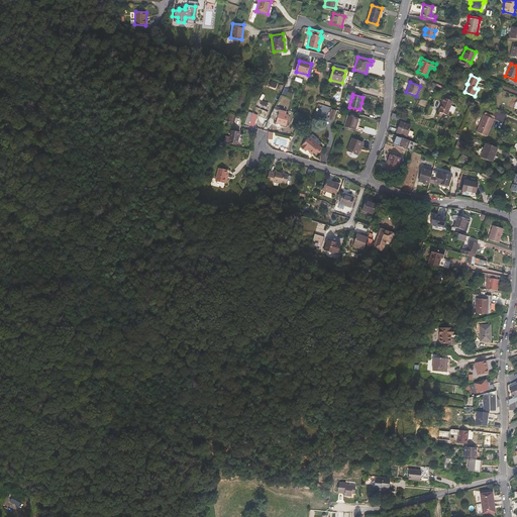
[(442,103),(438,111),(446,115),(447,113),(452,115),(455,108),(450,106),(452,101),(443,97),(441,102),(442,103)]
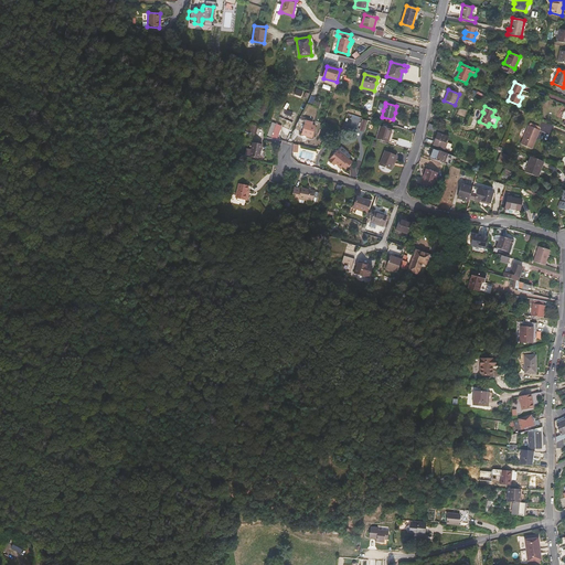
[(283,118),(290,120),(294,113),(286,109),(283,118)]
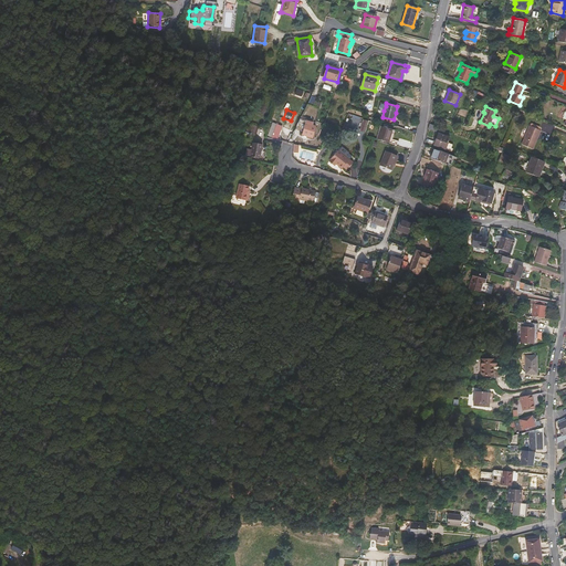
[(247,132),(257,134),(259,126),(249,124),(247,132)]
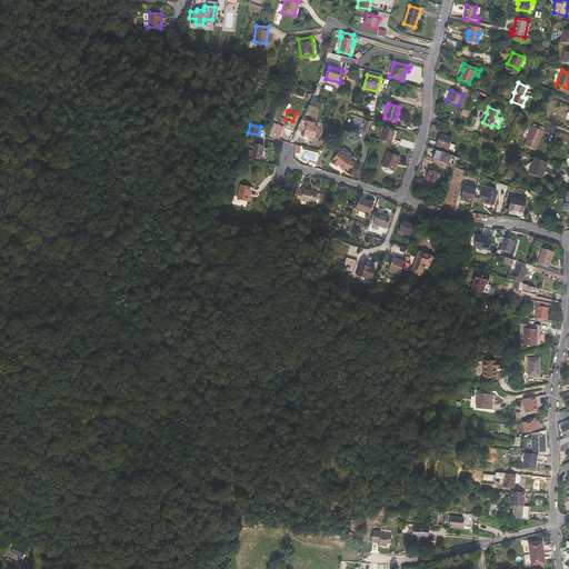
[(263,137),(268,138),(273,139),(279,127),(269,125),(263,137)]
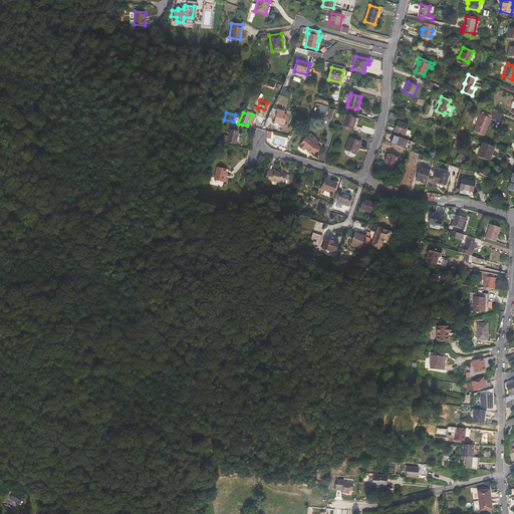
[(278,112),(275,122),(284,124),(287,114),(278,112)]
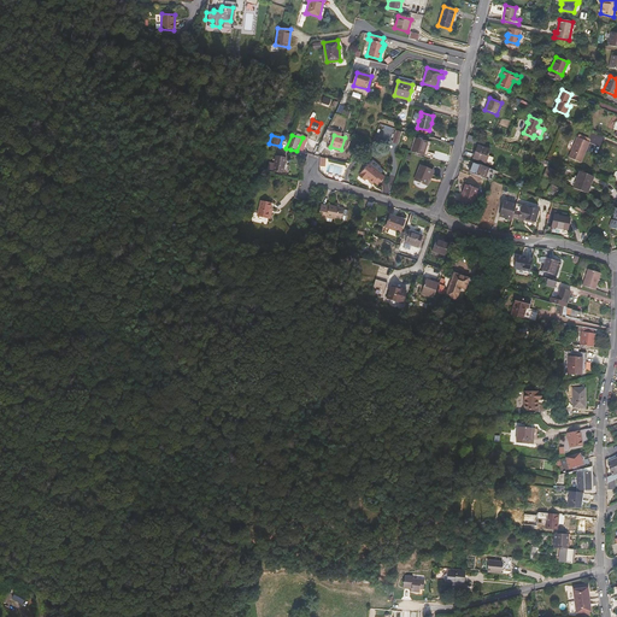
[(428,152),(425,151),(428,141),(415,137),(411,152),(433,158),(434,153),(428,152)]
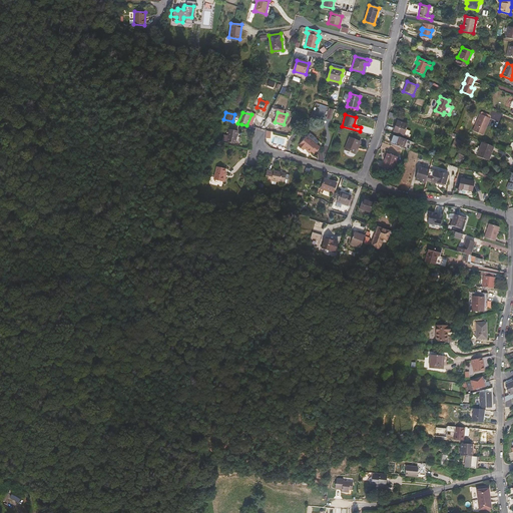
[(490,118),(488,117),(482,114),(480,114),(473,130),(483,135),(490,118)]
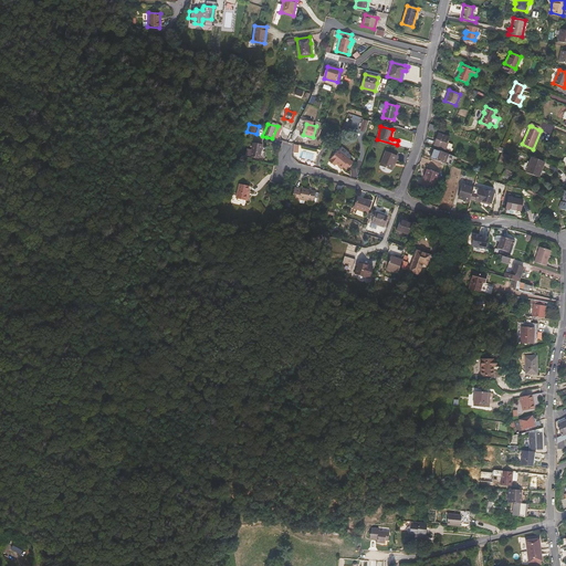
[(444,149),(449,137),(439,134),(433,145),(444,149)]
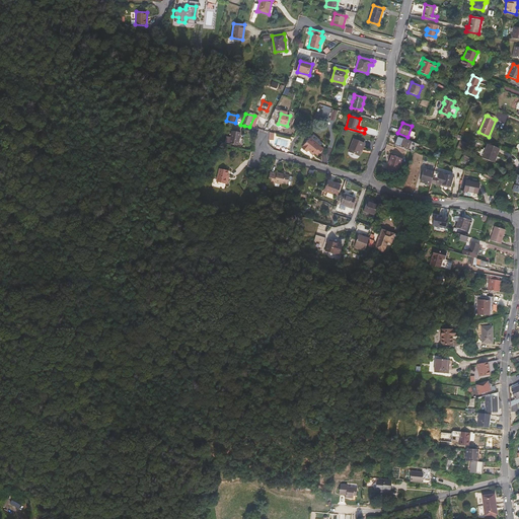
[(240,134),(232,132),(229,143),(238,145),(240,134)]
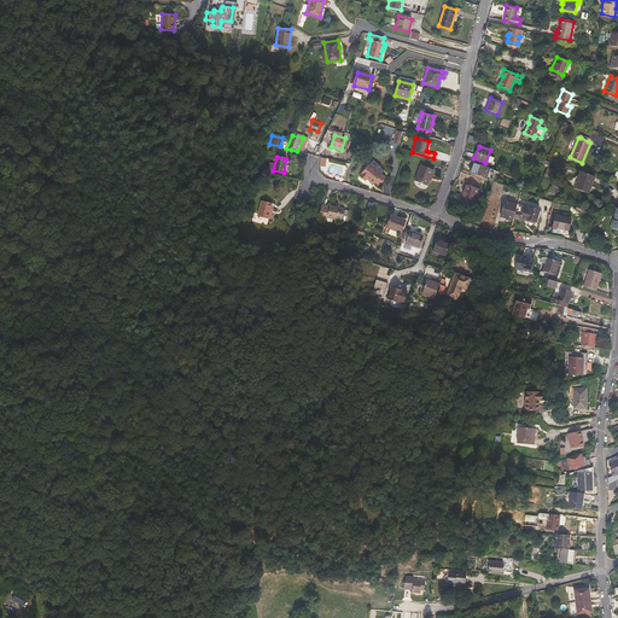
[(471,167),(472,167),(470,173),(484,178),(489,168),(473,162),(471,167)]
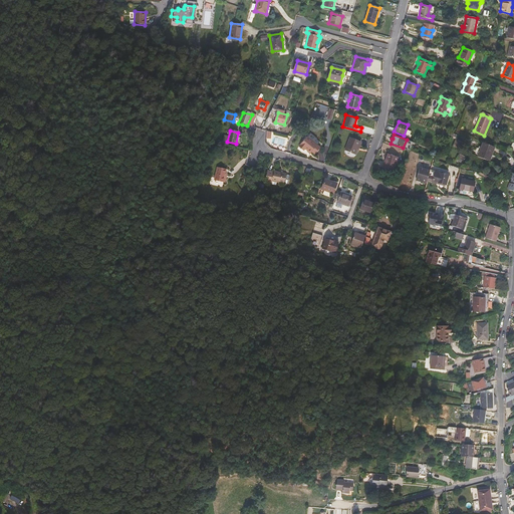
[(310,153),(312,152),(314,154),(320,148),(307,136),(300,145),(299,147),(303,151),(304,149),(310,153)]
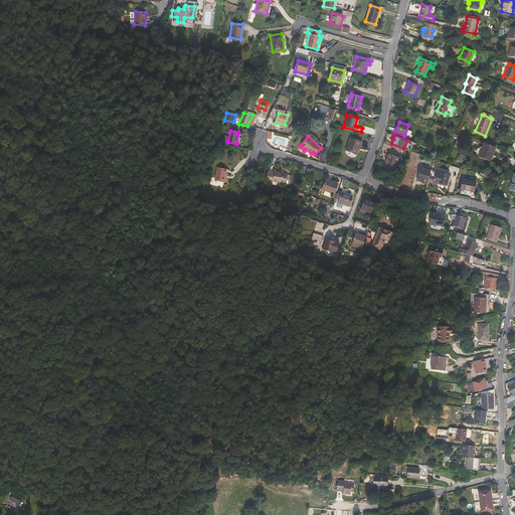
[(346,150),(357,155),(359,150),(357,149),(360,142),(351,138),(346,150)]
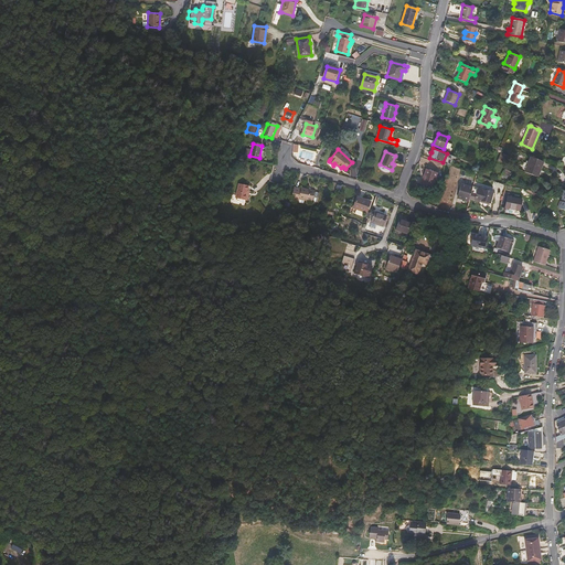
[(508,156),(501,152),(498,160),(504,163),(508,156)]
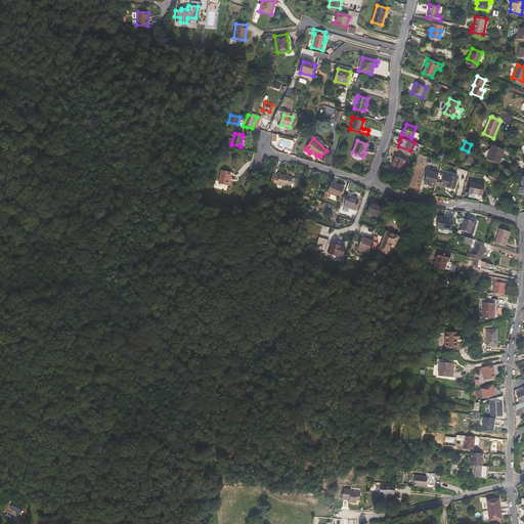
[(501,148),(492,145),(486,160),(498,164),(505,149),(501,148)]
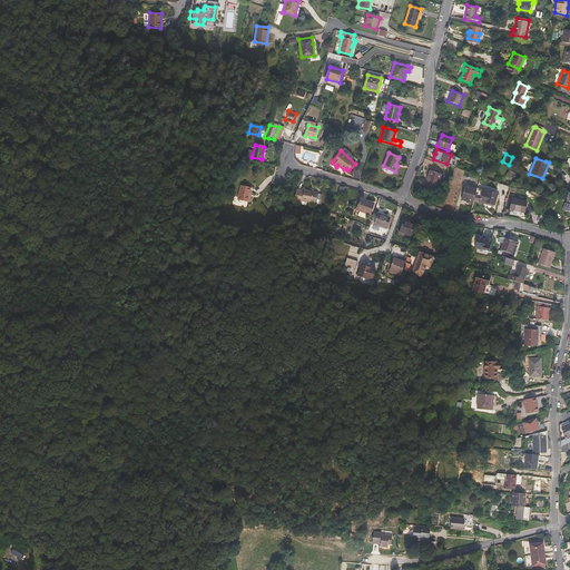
[(436,189),(441,175),(430,172),(425,185),(436,189)]
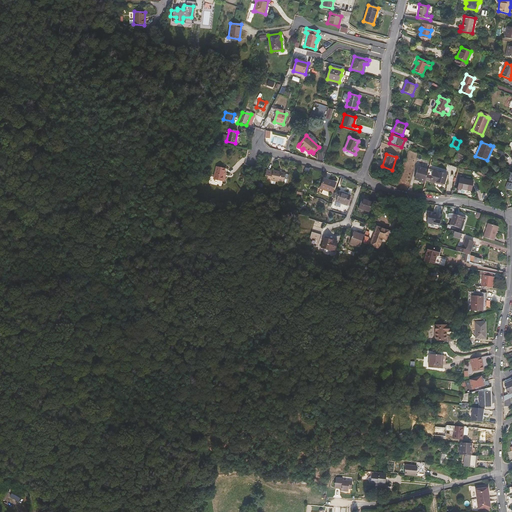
[(215,175),(214,176),(214,179),(224,181),(225,175),(224,175),(225,169),(216,167),(215,175)]
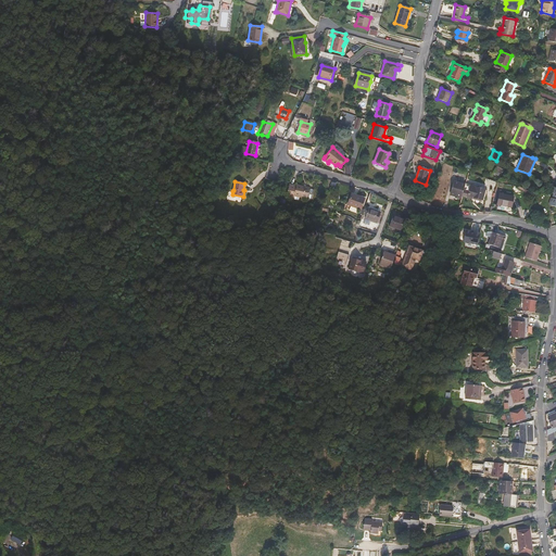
[(464,189),(465,185),(465,184),(454,181),(451,193),(462,197),(462,196),(462,194),(464,189)]
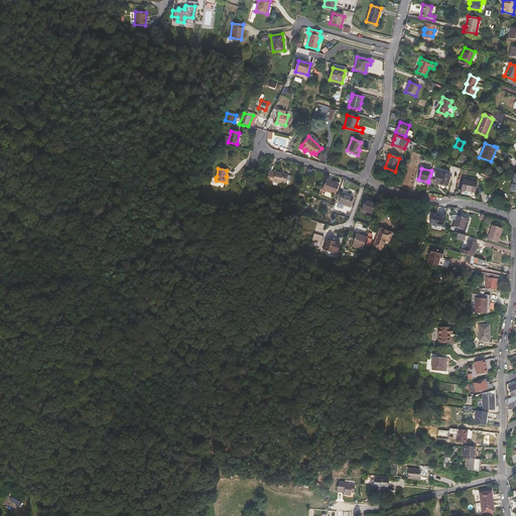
[(277,182),(285,184),(287,173),(275,171),(275,172),(269,171),(266,181),(273,183),(273,181),(277,182)]
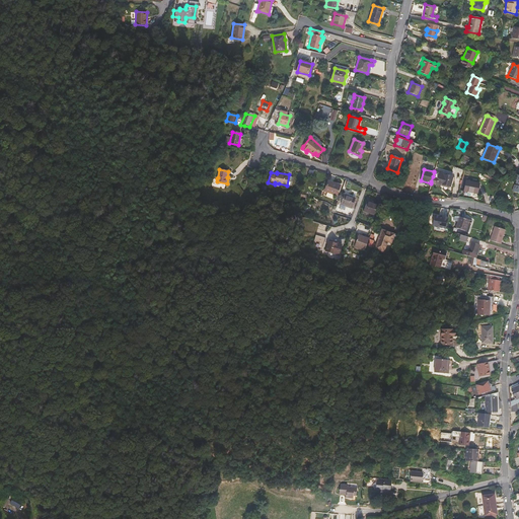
[(433,176),(431,181),(431,182),(450,188),(452,177),(439,173),(438,177),(433,176)]
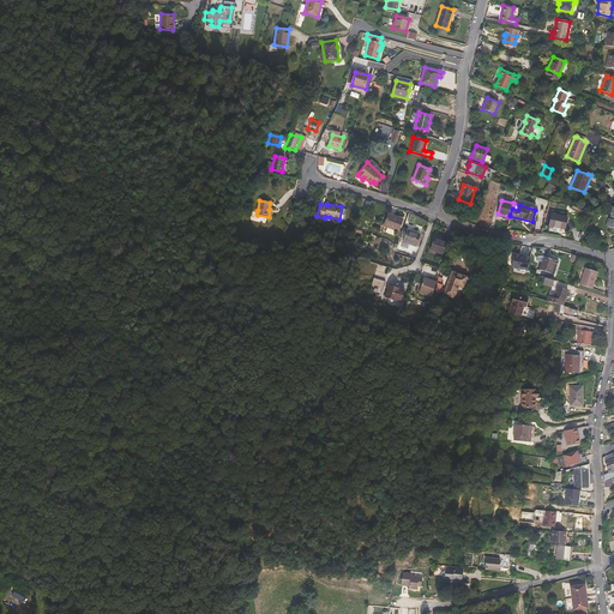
[(384,226),(399,232),(403,218),(389,214),(384,226)]
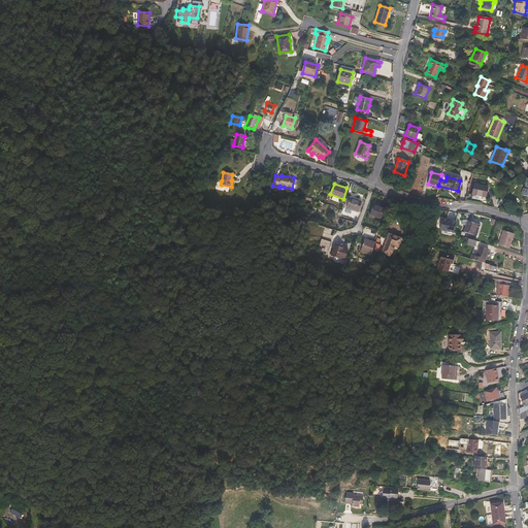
[(486,197),(488,187),(474,184),(472,194),(486,197)]
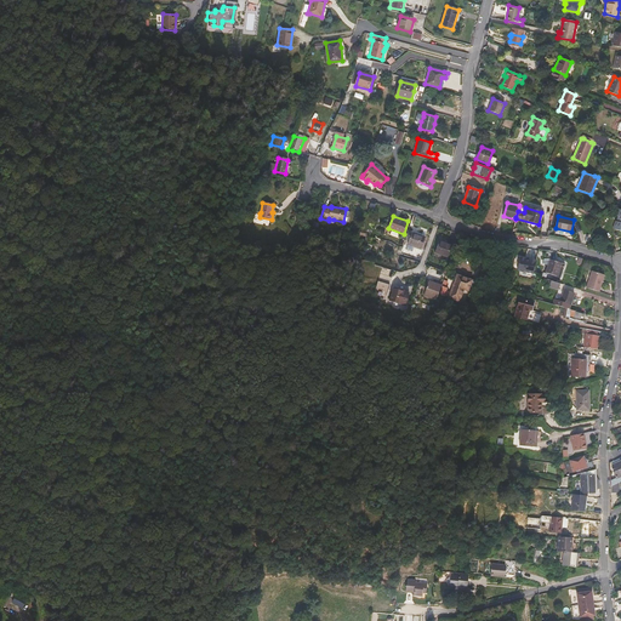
[(409,244),(421,248),(425,237),(412,233),(409,244)]
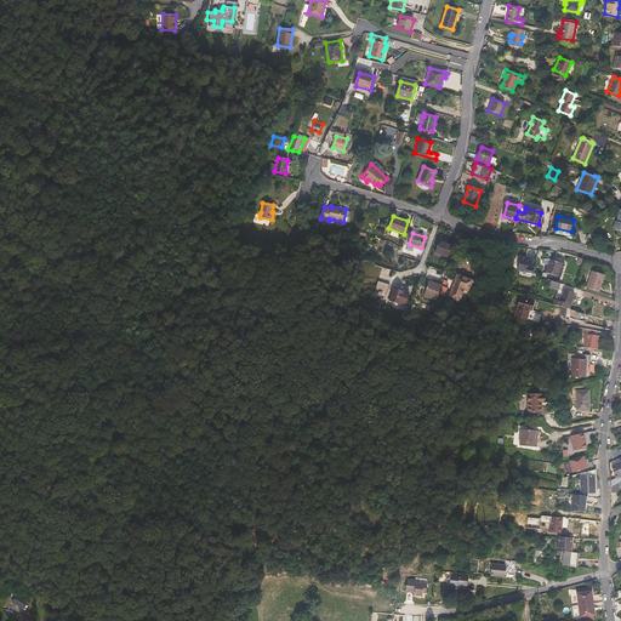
[(436,252),(448,256),(453,245),(439,241),(436,252)]
